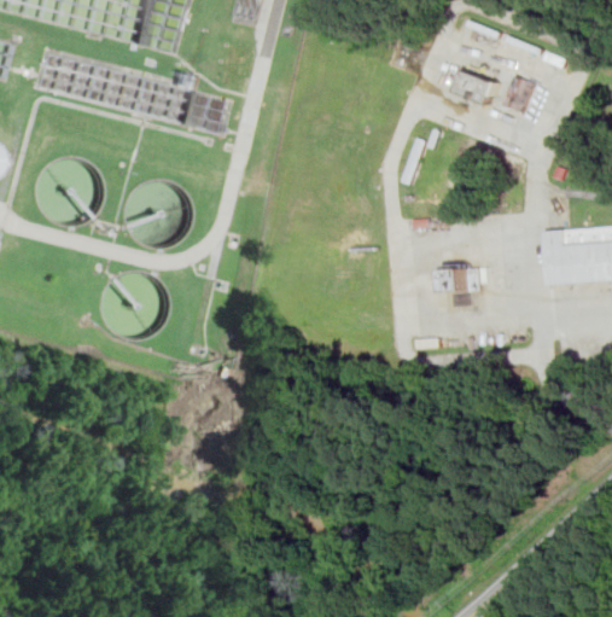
[(197,76),(173,69),(169,86),(192,93),(197,76)]
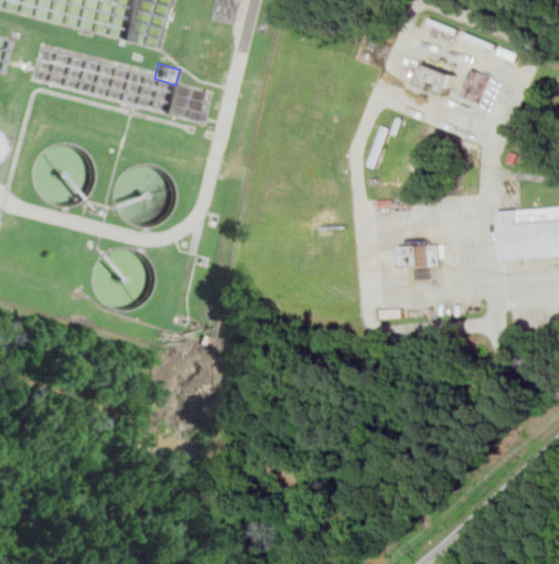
[(422,65),(415,85),(444,97),(452,77),(422,65)]
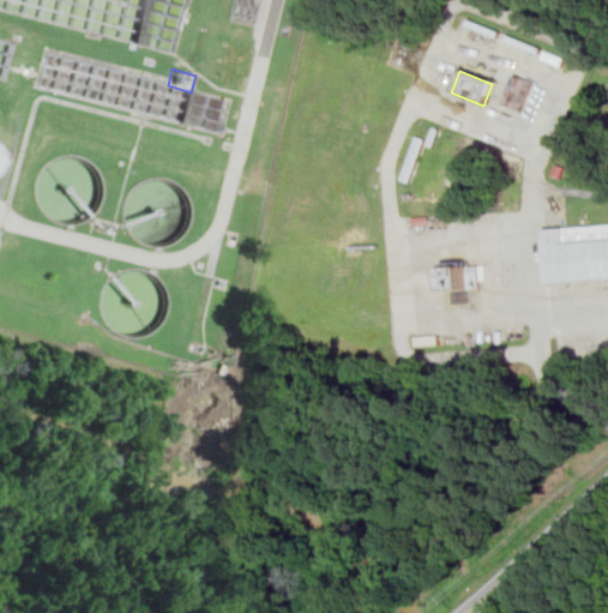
[(519,110),(529,84),(512,79),(504,104),(519,110)]
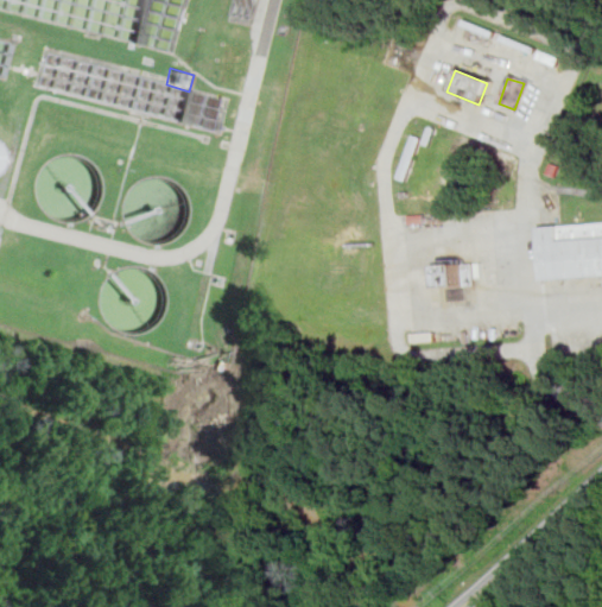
[(419,138),(410,136),(394,177),(403,181),(419,138)]
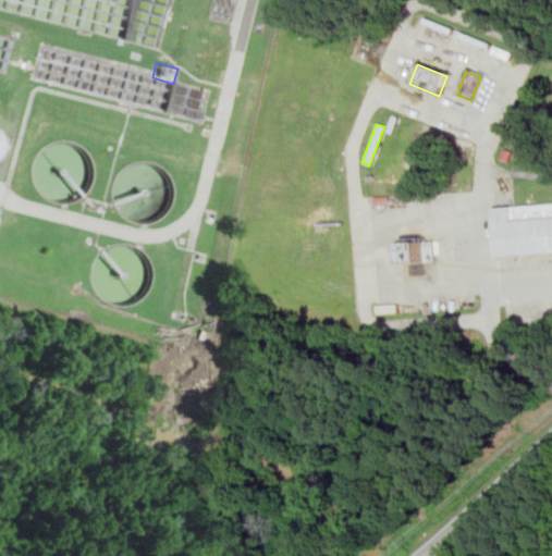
[(551,204),(489,208),(492,258),(551,254),(551,204)]
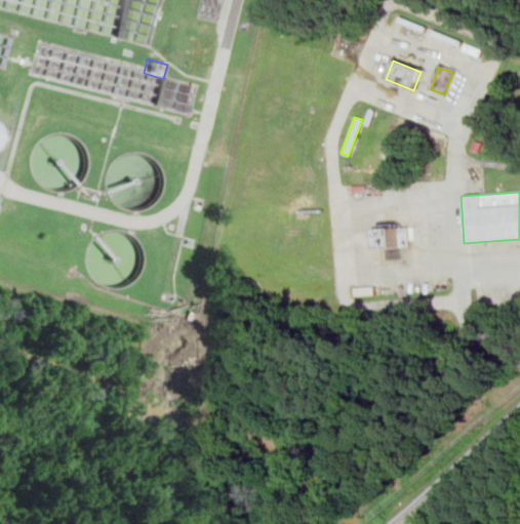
[(378,231),(381,249),(407,247),(405,229),(378,231)]
